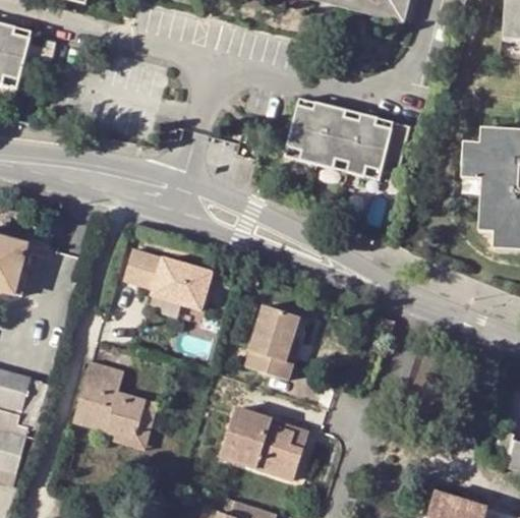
[(8,0),(78,18),(82,0),(8,0)]
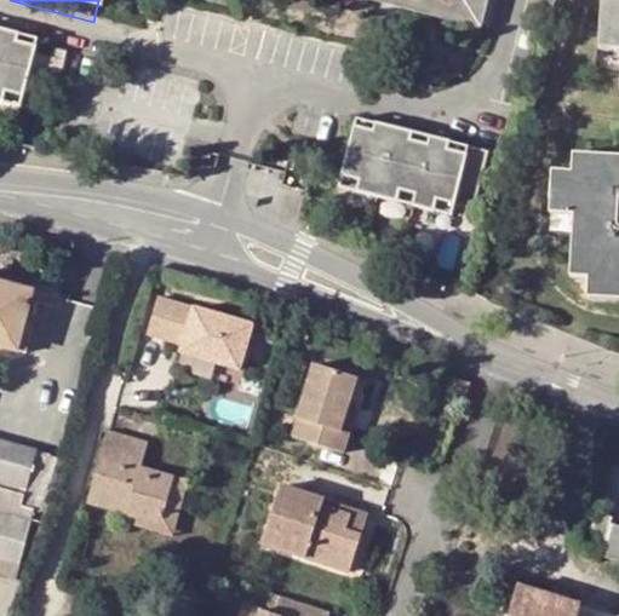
[(344,0),(476,34),(483,0),(344,0)]
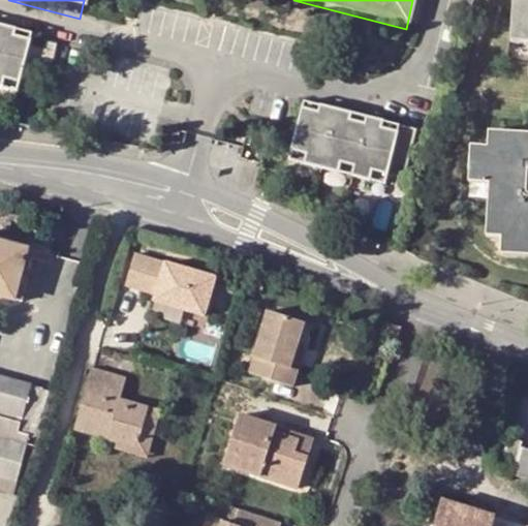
[(509,0),(509,37),(527,36),(527,128),(487,128),(486,142),(468,142),(467,177),(487,178),(485,230),(500,230),(499,250),(527,250),(527,0),(509,0)]
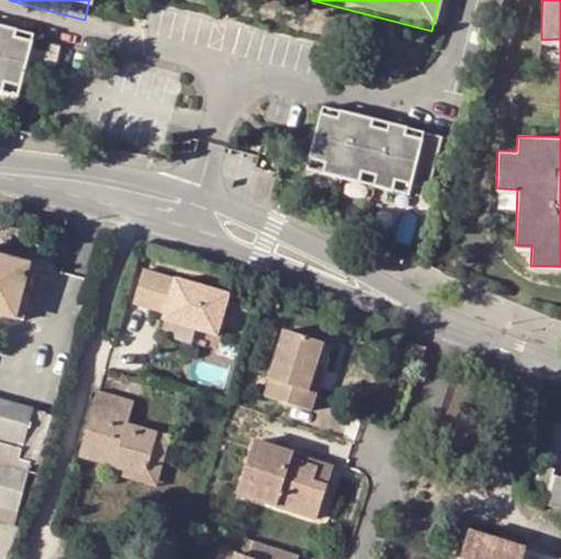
[(25,48),(0,42),(0,109),(10,112),(25,48)]
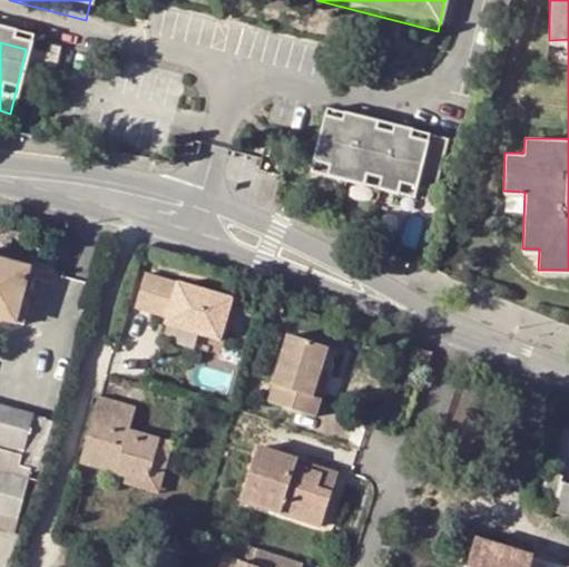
[(302,184),(337,192),(352,129),(317,120),(302,184)]
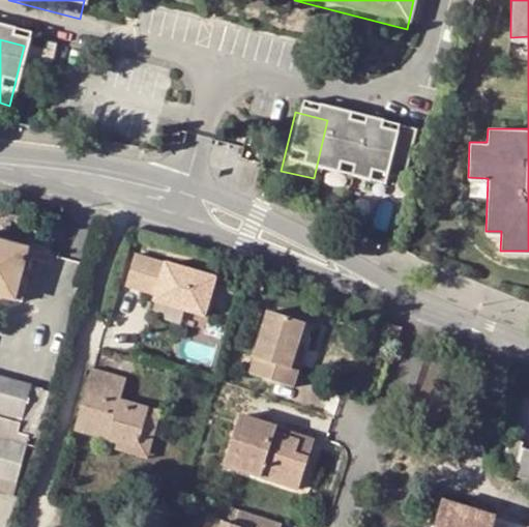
[(358,127),(327,120),(314,178),(346,186),(358,127)]
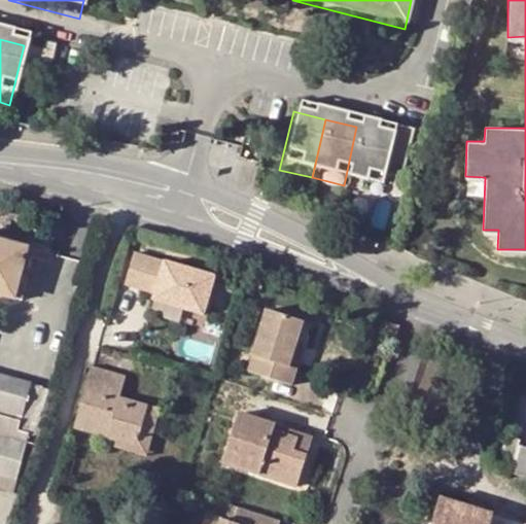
[(407,139),(356,127),(344,185),(376,193),(378,181),(396,185),(407,139)]
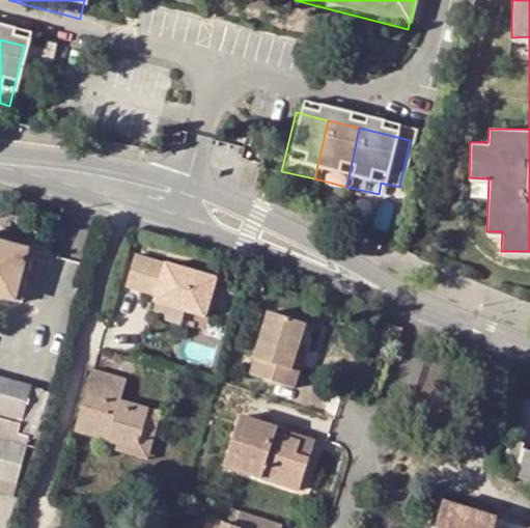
[(0,295),(15,299),(27,248),(0,240),(0,295)]
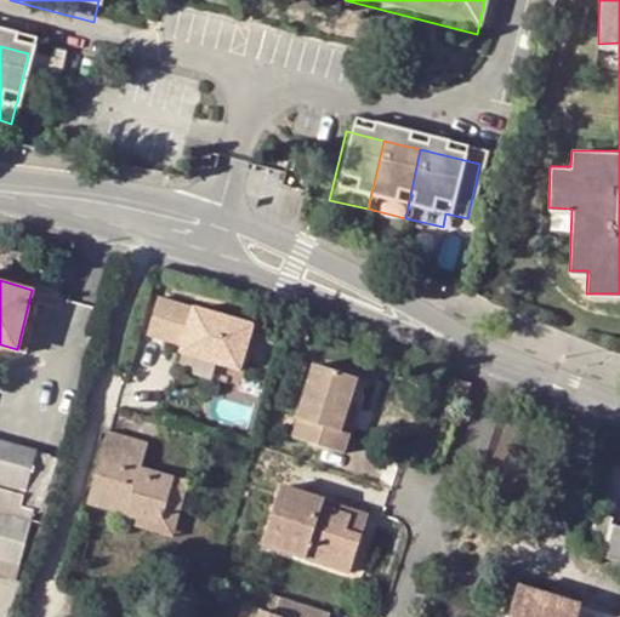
[(255,323),(161,295),(149,332),(169,338),(175,321),(191,326),(186,343),(183,350),(243,367),(255,323)]
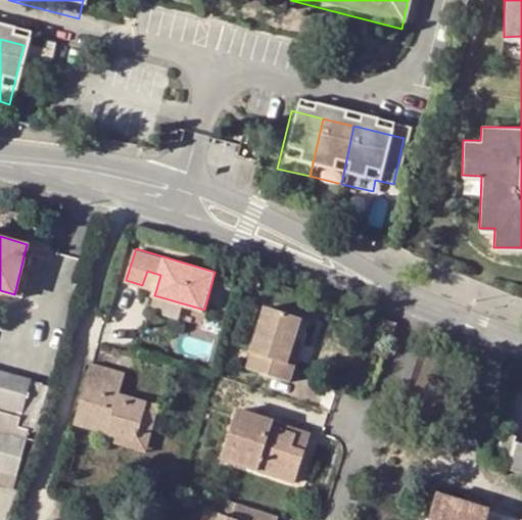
[(160,275),(147,271),(142,285),(156,289),(160,275)]
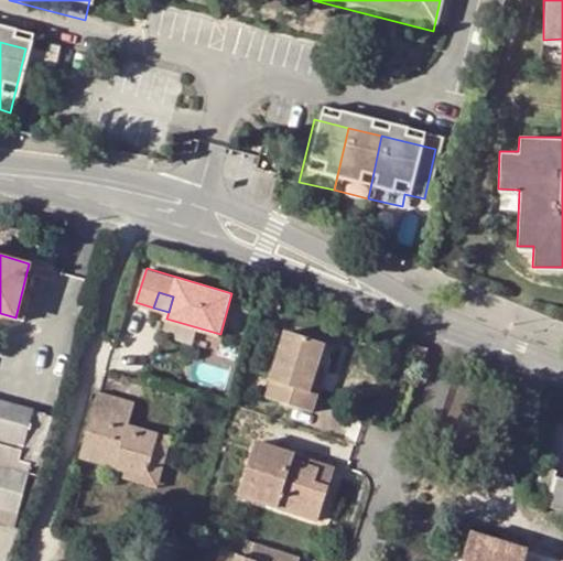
[(324,348),(285,335),(269,384),(271,385),(266,401),(288,408),(312,416),(317,398),(309,396),(317,369),(324,348)]
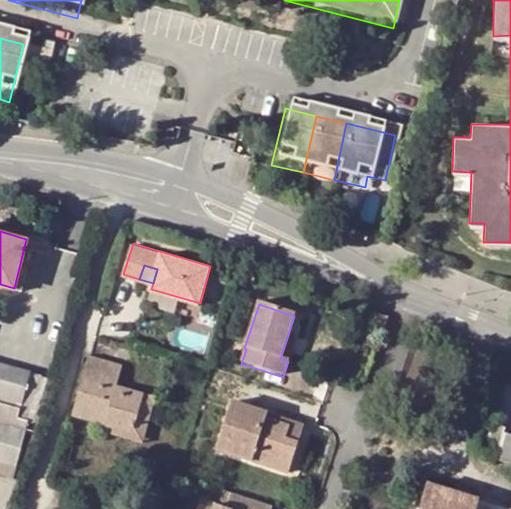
[(375,316),(371,327),(379,330),(383,319),(375,316)]
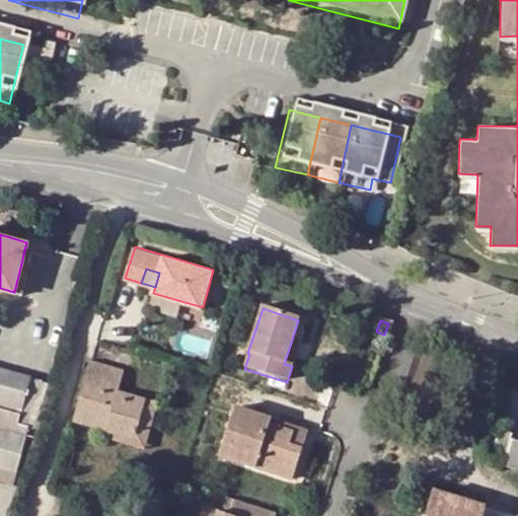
[(388,323),(384,335),(389,336),(393,325),(388,323)]
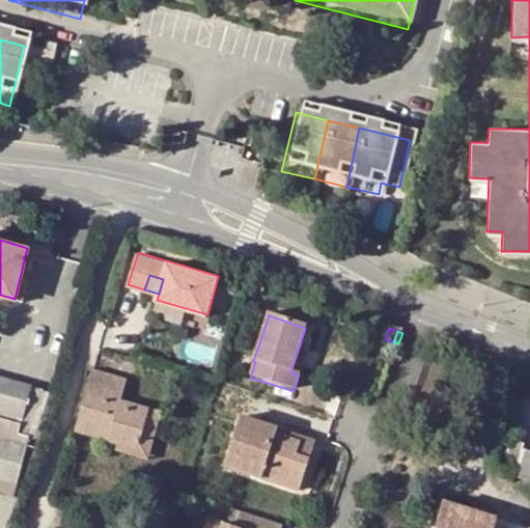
[(299,348),(290,372),(299,374),(307,351),(299,348)]
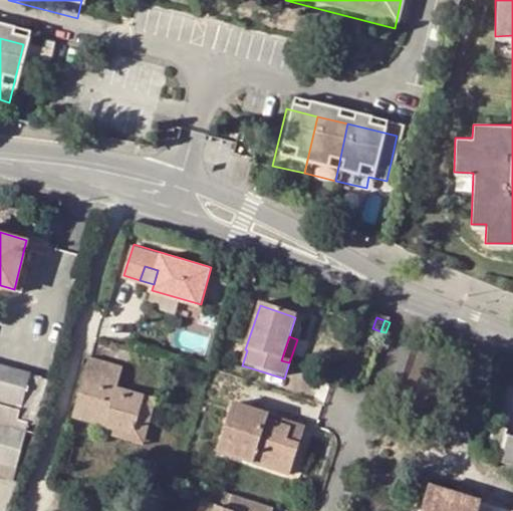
[(120,364),(89,355),(71,415),(103,425),(104,420),(133,428),(135,422),(148,426),(156,399),(114,386),(120,364)]
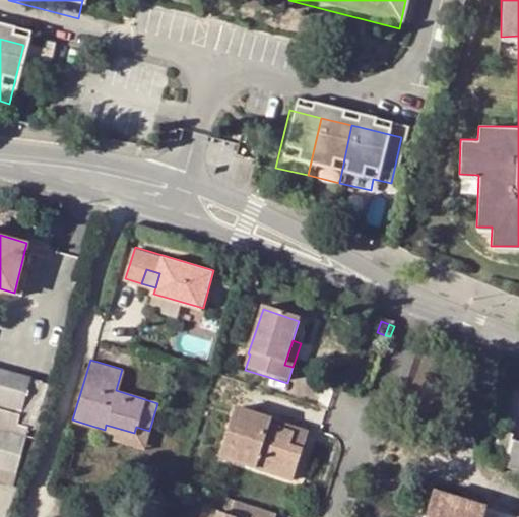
[(34,427),(46,382),(0,369),(0,465),(16,470),(26,425),(34,427)]
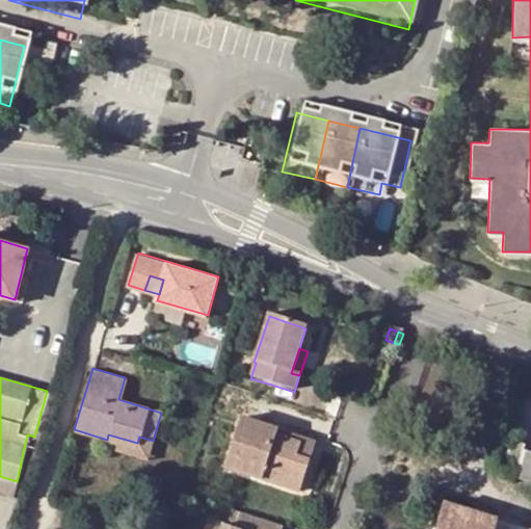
[(290,402),(294,392),(271,385),(268,395),(290,402)]
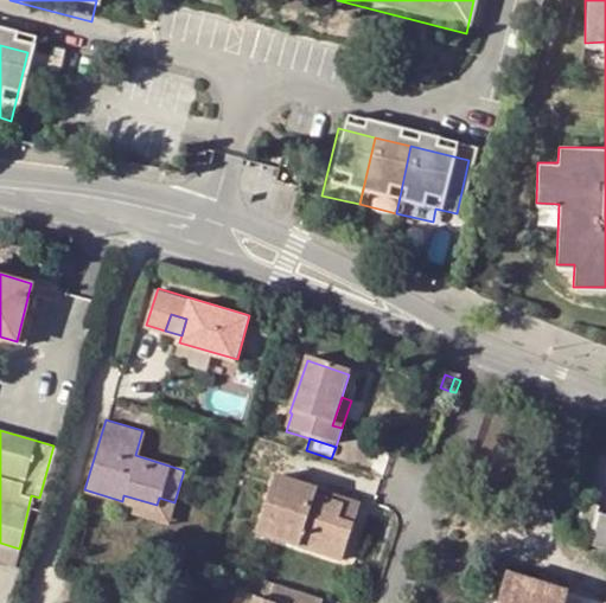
[(275,479),(256,536),(343,564),(355,528),(339,524),(343,510),(316,500),(318,493),(275,479)]
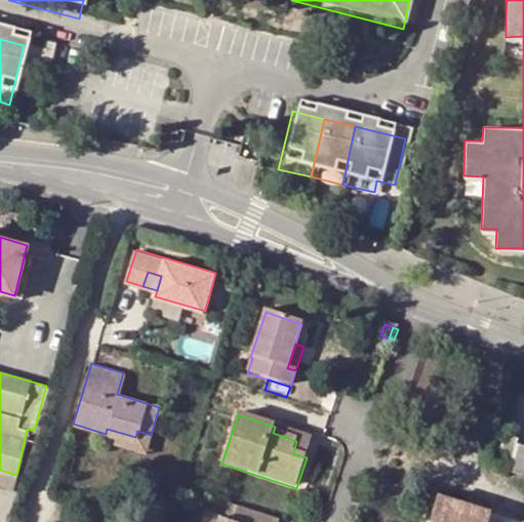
[(312,439),(275,427),(273,433),(296,441),(293,453),(307,457),(312,439)]
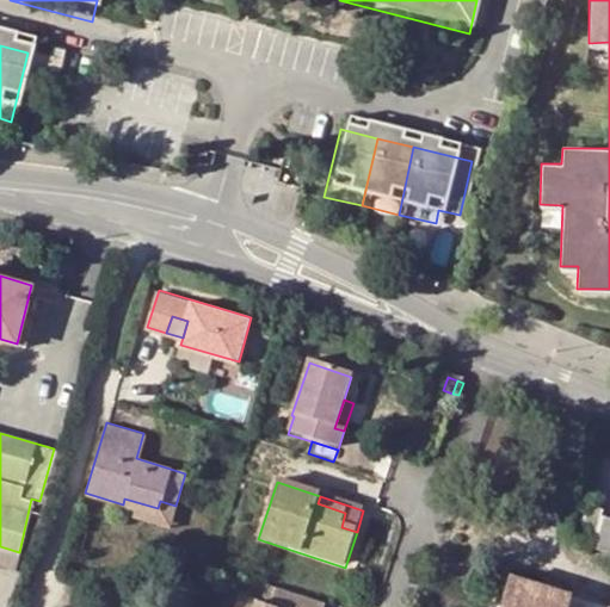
[(158,508),(124,499),(123,505),(121,512),(168,527),(176,506),(160,501),(158,508)]
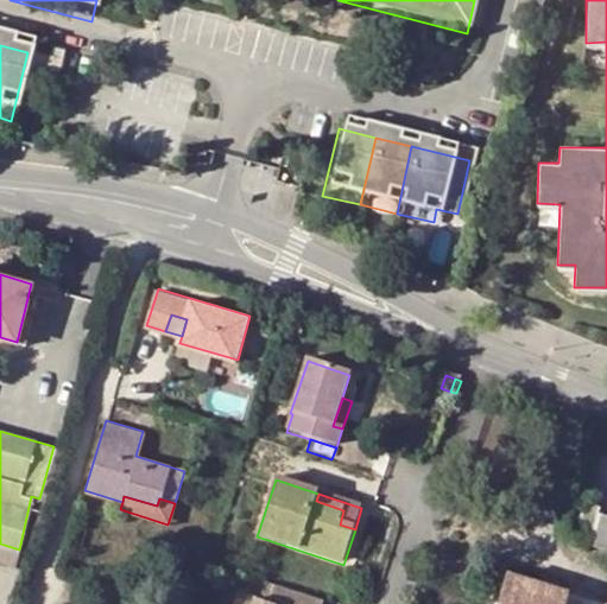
[(589,542),(606,547),(606,513),(598,510),(599,504),(585,501),(575,532),(590,535),(589,542)]
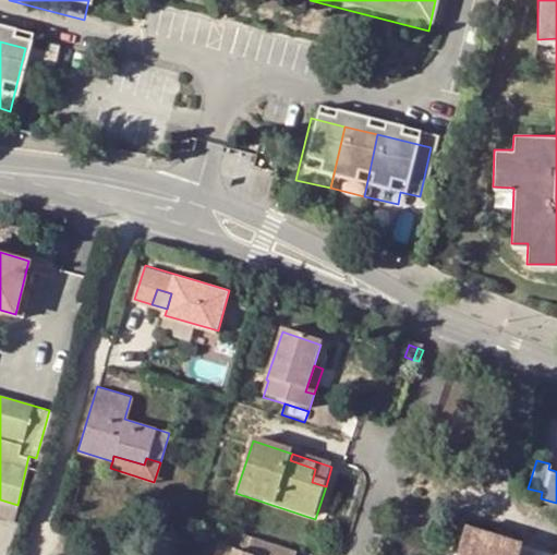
[(0,554),(3,554),(14,523),(0,517),(0,554)]
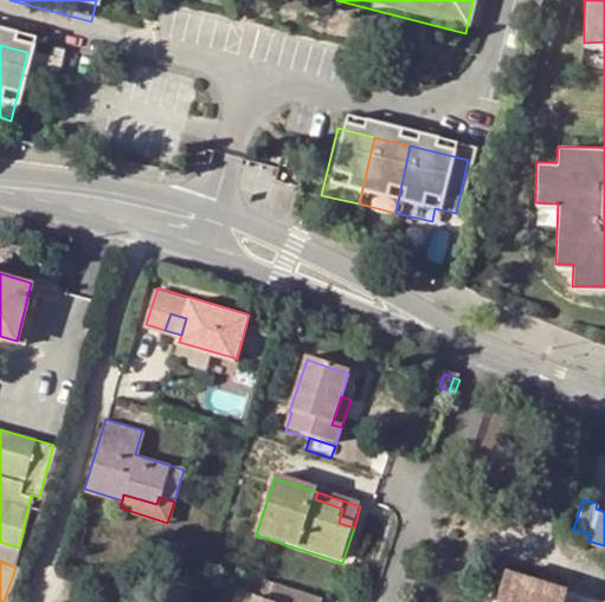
[(506,570),(496,601),(604,601),(604,600),(568,589),(506,570)]
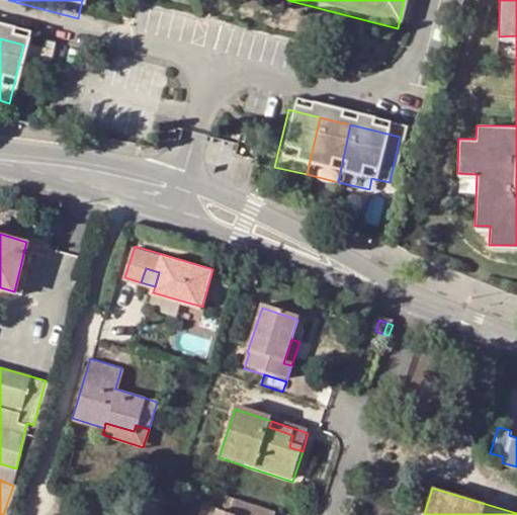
[(273,514),(275,512),(233,498),(228,514),(203,505),(199,514),(273,514)]
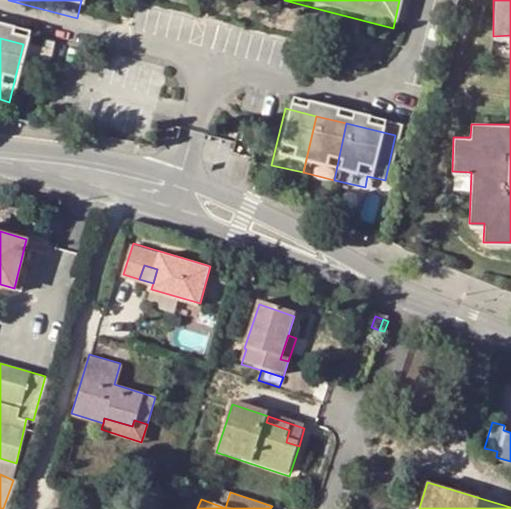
All buildings are outlined.
